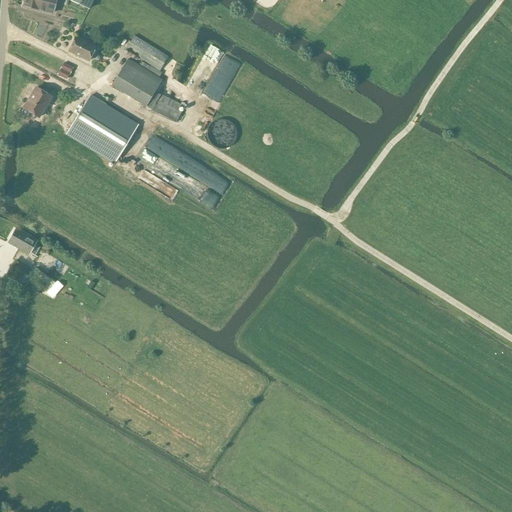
[(25,0),(24,6),(53,13),(55,0),(25,0)]
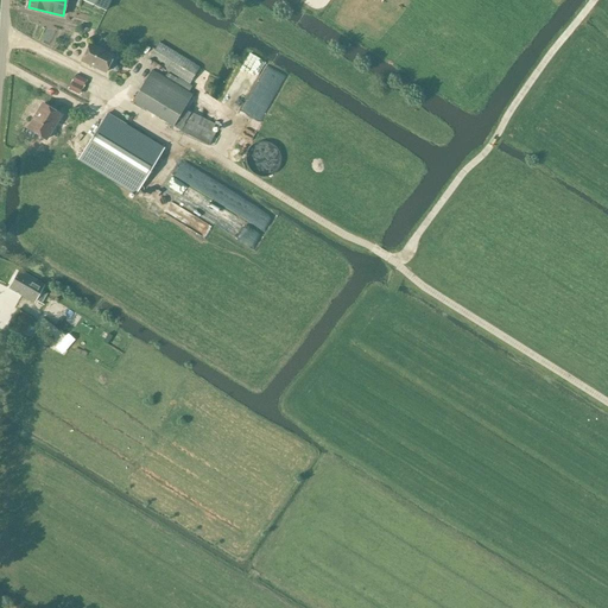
[(83,0),(106,11),(111,0),(83,0)]
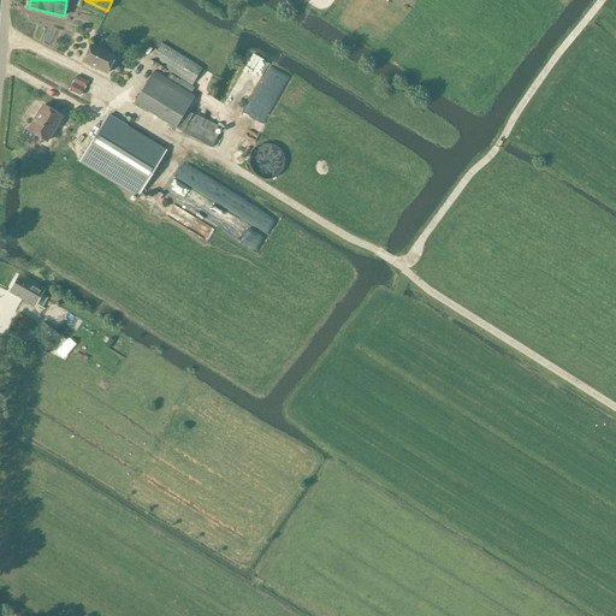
[(191,84),(202,69),(161,43),(150,59),(191,84)]
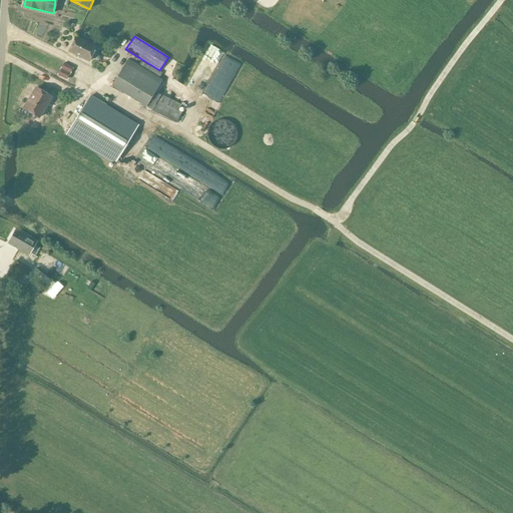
[(89,61),(95,47),(76,37),(69,52),(89,61)]
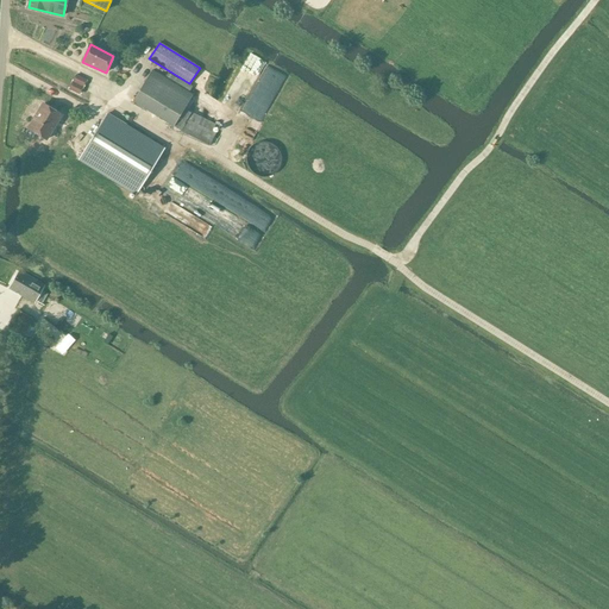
[(249,69),(252,70),(249,79),(243,76),(240,82),(253,88),(265,63),(253,57),(249,69)]
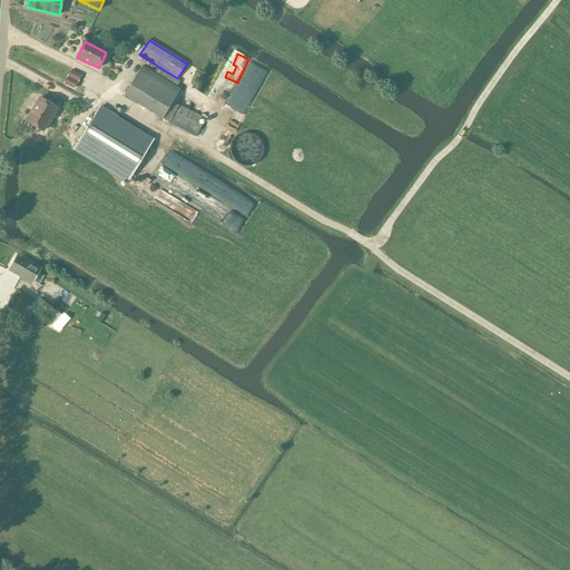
[(237,87),(255,97),(269,71),(253,61),(237,87)]
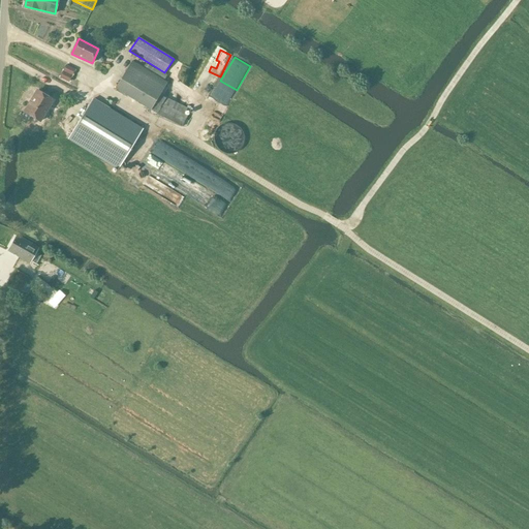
[(131,61),(115,88),(150,110),(159,95),(167,83),(163,81),(167,75),(156,68),(155,69),(146,64),(144,68),(131,61)]
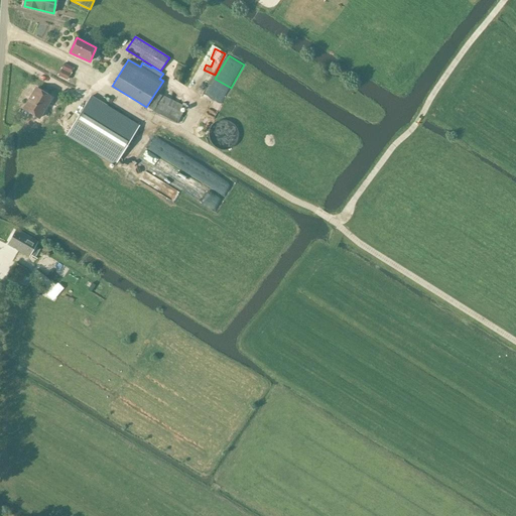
[(65,65),(61,71),(72,76),(75,70),(65,65)]
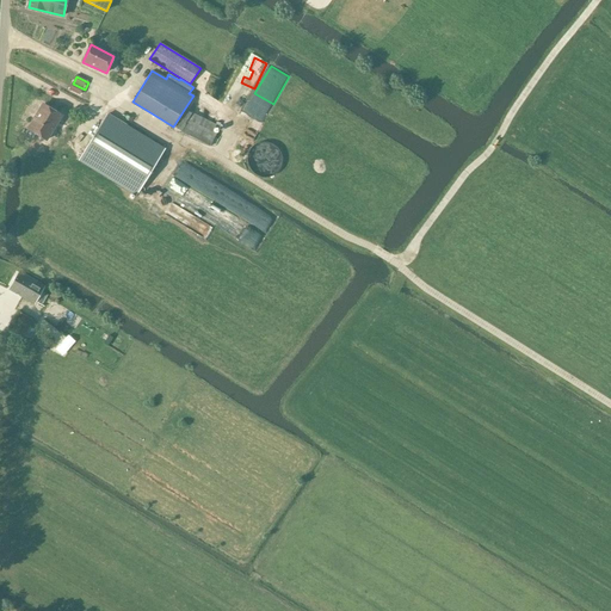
[(73,84),(69,92),(80,98),(85,90),(73,84)]
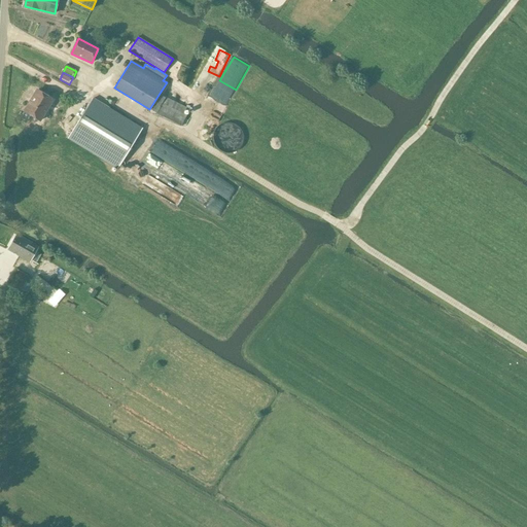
[(198,85),(213,86),(214,77),(211,77),(211,80),(198,80),(198,85)]
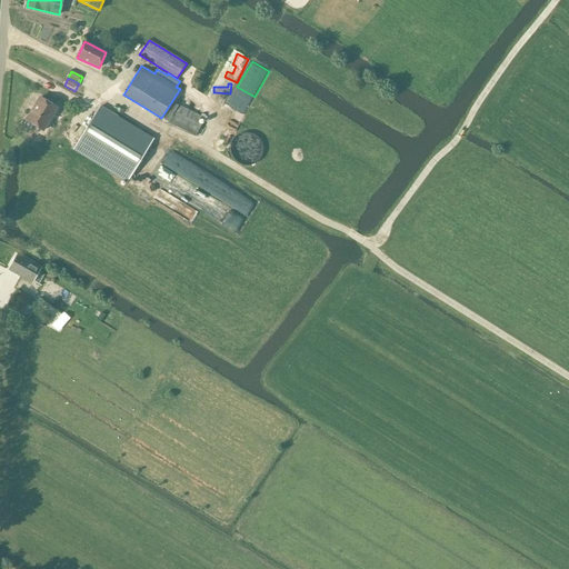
[(43,131),(57,108),(40,98),(26,120),(43,131)]
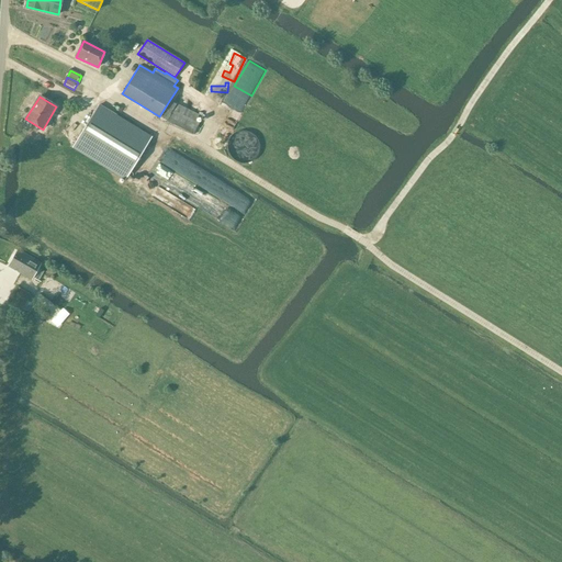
[(176,105),(169,101),(159,116),(167,121),(167,122),(194,135),(200,123),(197,121),(199,115),(176,104),(176,105)]
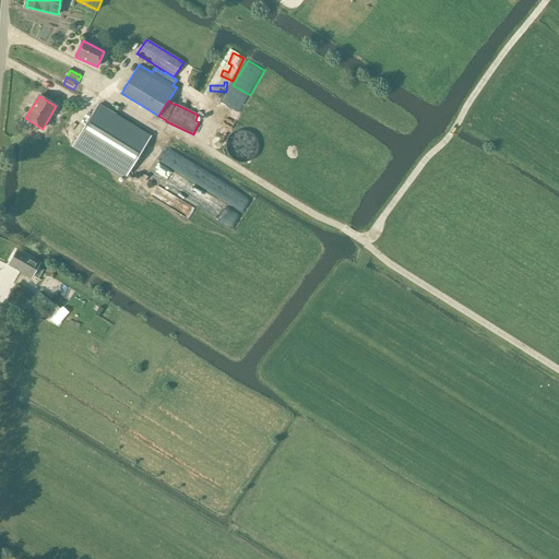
[(125,179),(151,137),(98,105),(72,147),(125,179)]
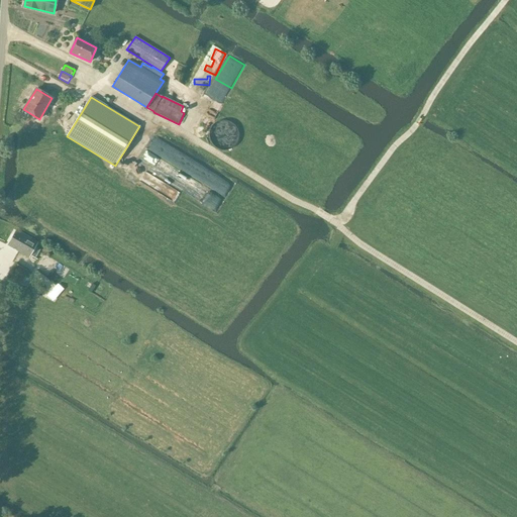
[(233,118),(238,106),(227,101),(222,113),(233,118)]
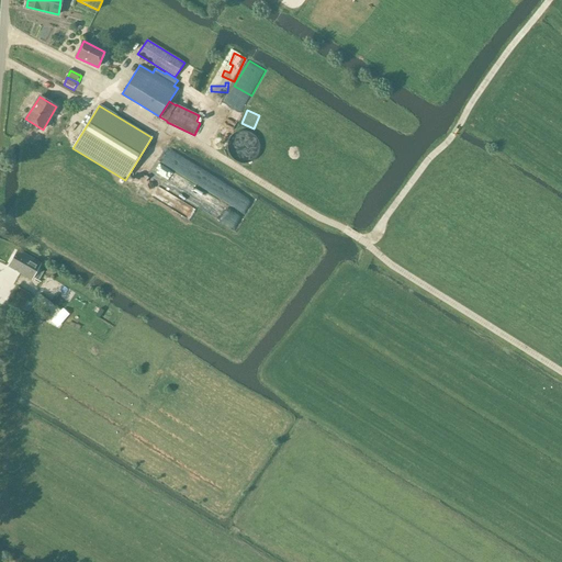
[(198,208),(237,228),(254,198),(169,153),(163,165),(199,183),(189,202),(158,186),(153,197),(192,217),(198,208)]
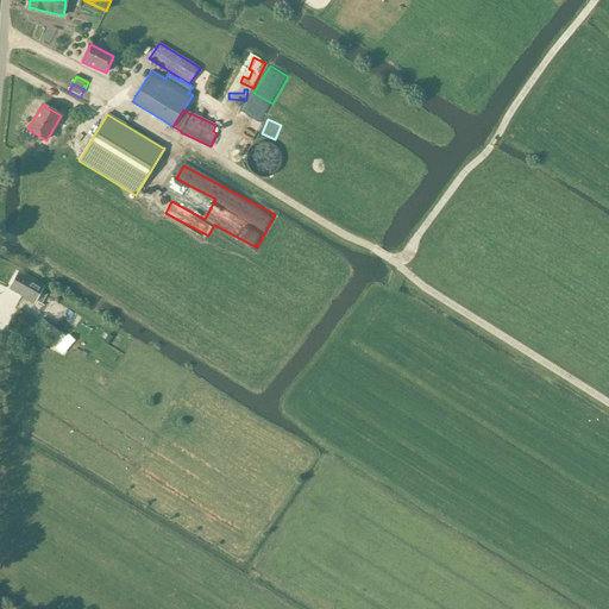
[(41,305),(50,289),(19,272),(10,289),(35,303),(36,301),(41,305)]
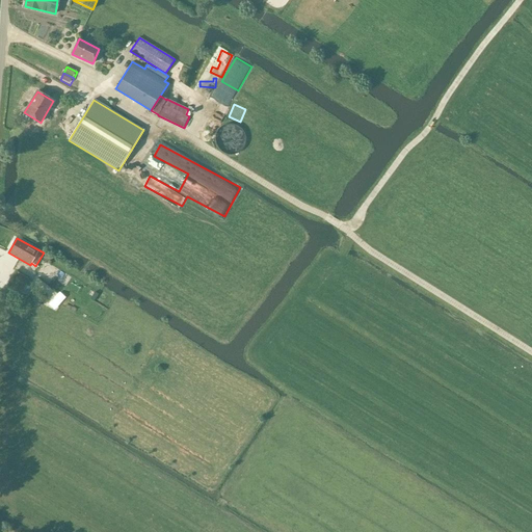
[(63,288),(76,270),(57,259),(46,276),(63,288)]
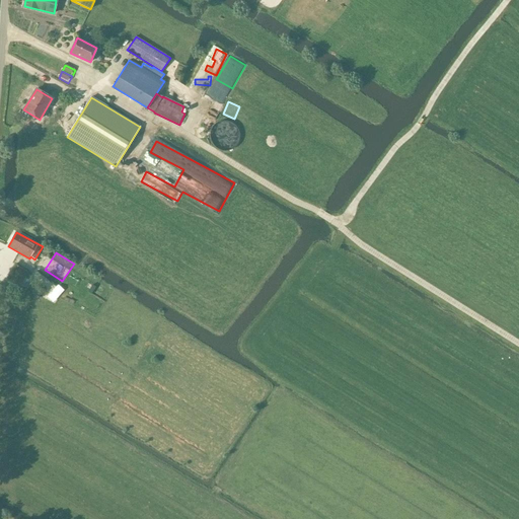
[(24,278),(28,271),(14,265),(7,279),(20,285),(24,278)]
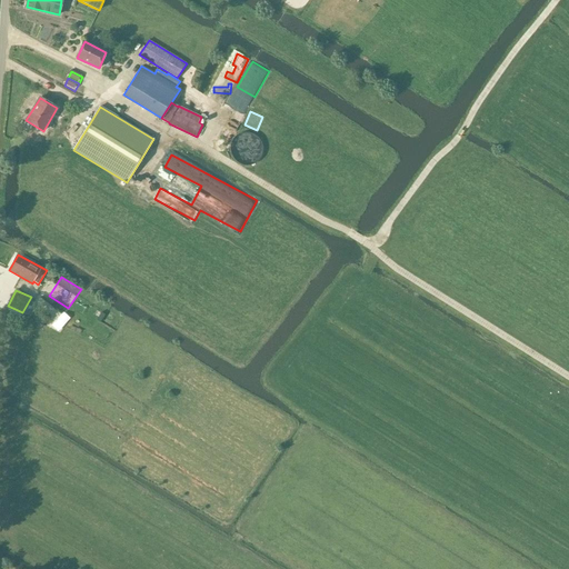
[(30,317),(35,309),(27,305),(22,312),(30,317)]
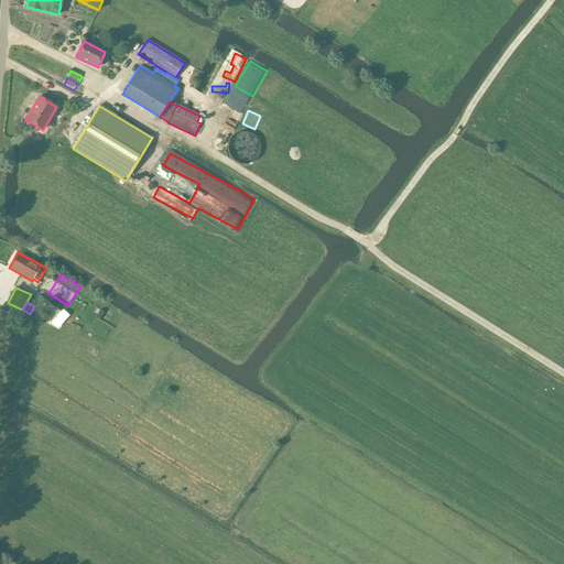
[(44,321),(46,322),(51,314),(41,308),(36,315),(44,321)]
